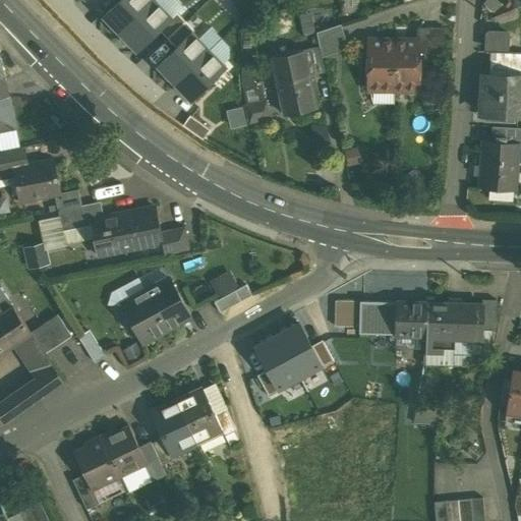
[(120,0),(103,16),(120,34),(155,0),(120,0)]
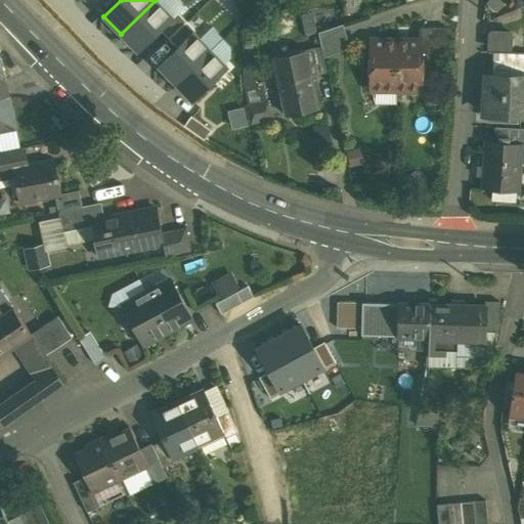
[(138,51),(173,17),(156,0),(121,34),(138,51)]
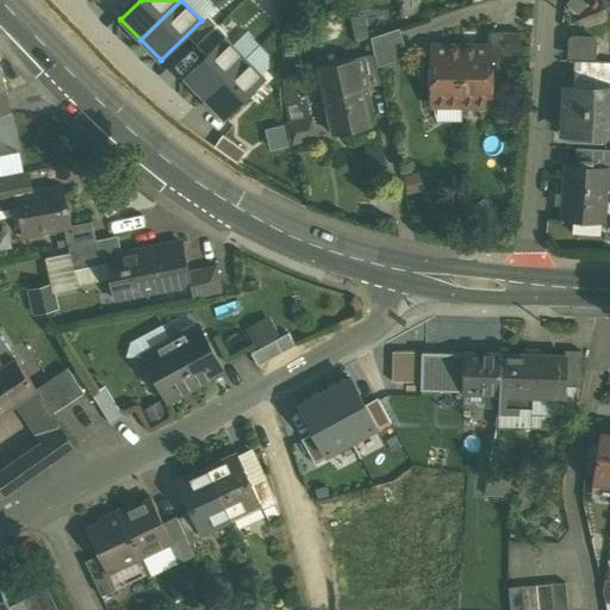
[(207,16),(187,35),(197,45),(217,25),(207,16)]
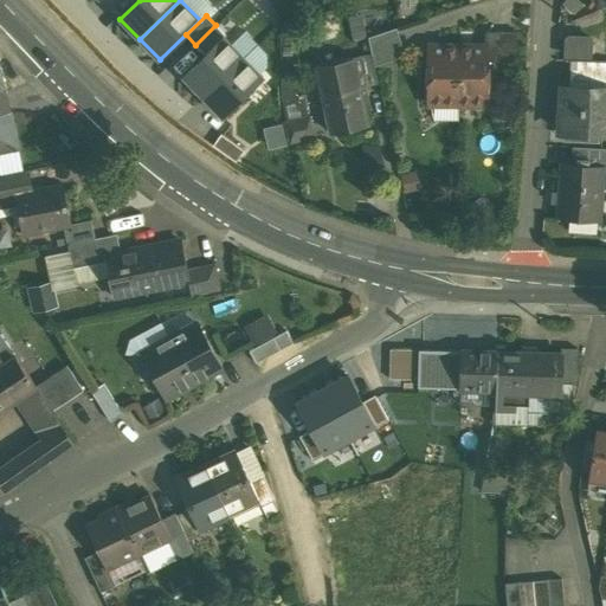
[(216,25),(195,45),(205,56),(225,36),(216,25)]
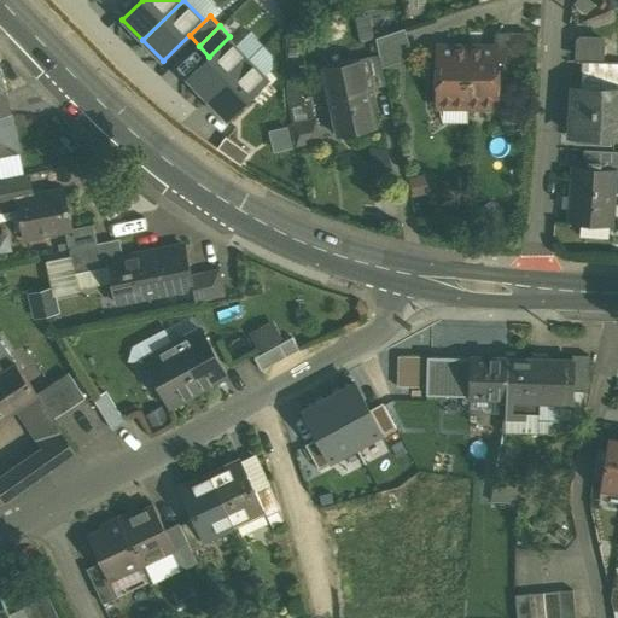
[(403,31),(377,39),(383,68),(412,58),(403,31)]
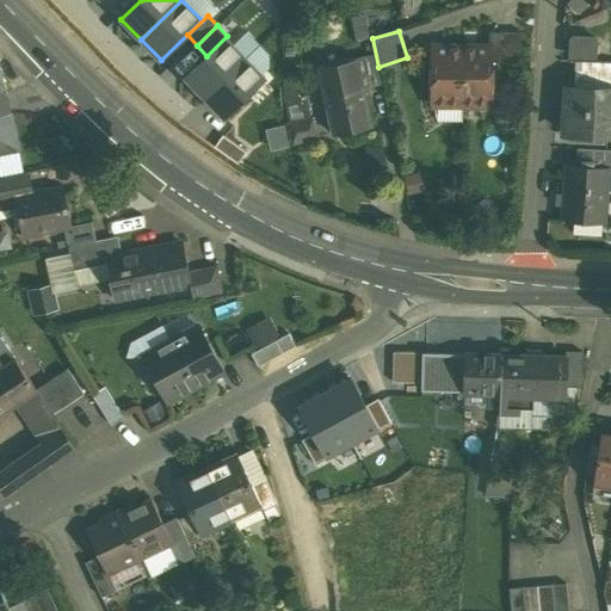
[(491,50),(491,63),(520,63),(520,34),(491,32),(491,50)]
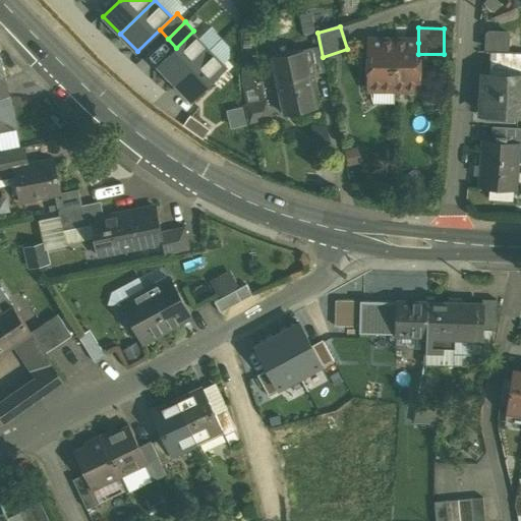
[(507,33),(486,32),(486,41),(486,50),(507,51),(507,33)]
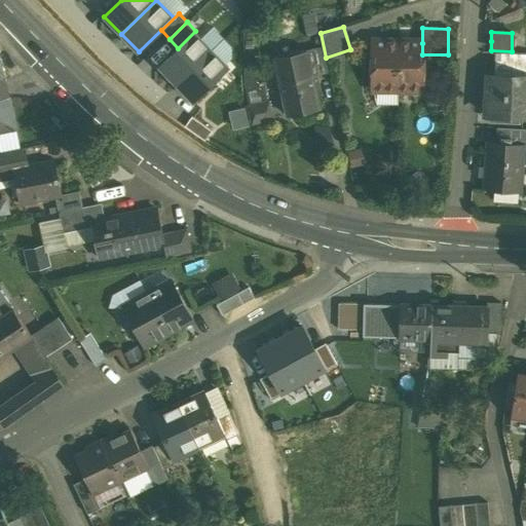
[(159,67),(176,84),(211,50),(194,33),(159,67)]
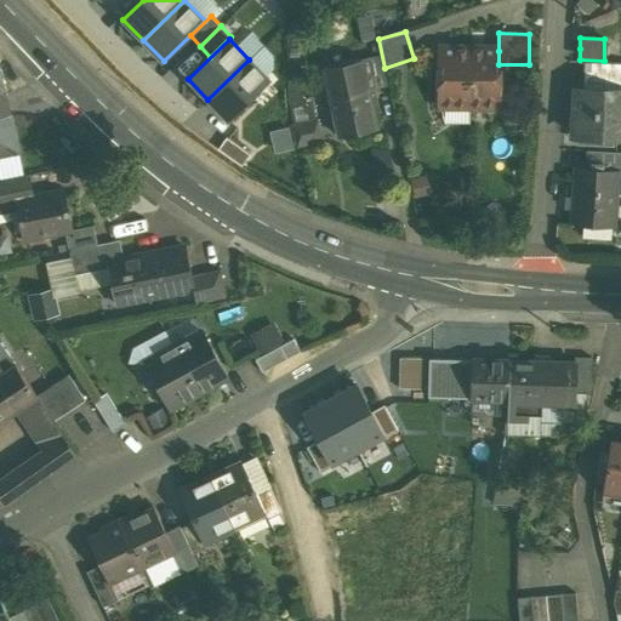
[(455,51),(440,51),(440,107),(469,107),(469,49),(455,49),(455,51)]
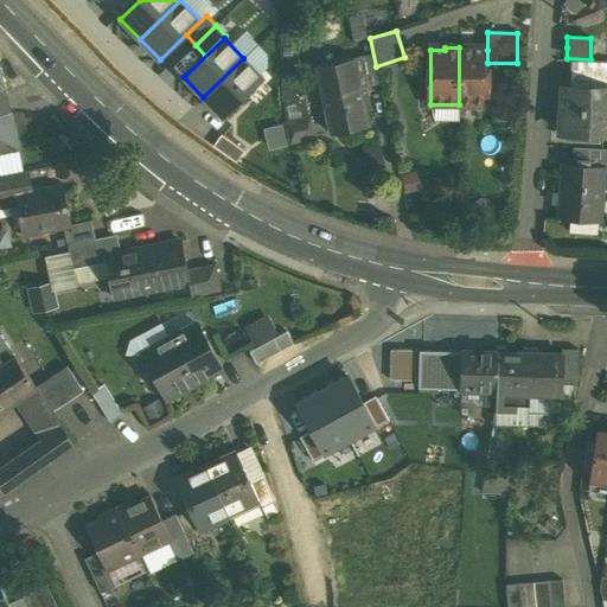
[(473,48),(459,48),(459,104),(487,104),(487,63),(487,50),(473,50),(473,48)]
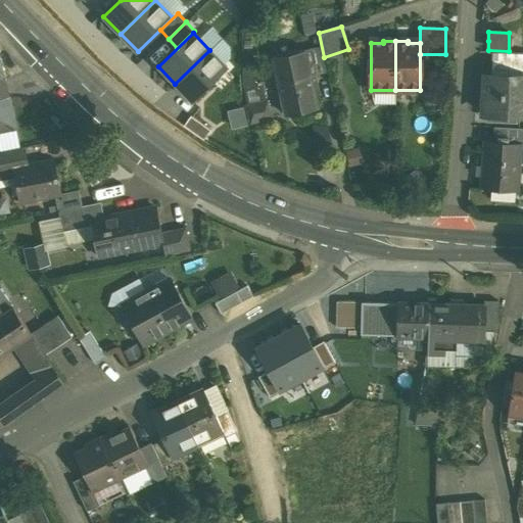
[(320,47),(305,49),(311,74),(325,72),(320,47)]
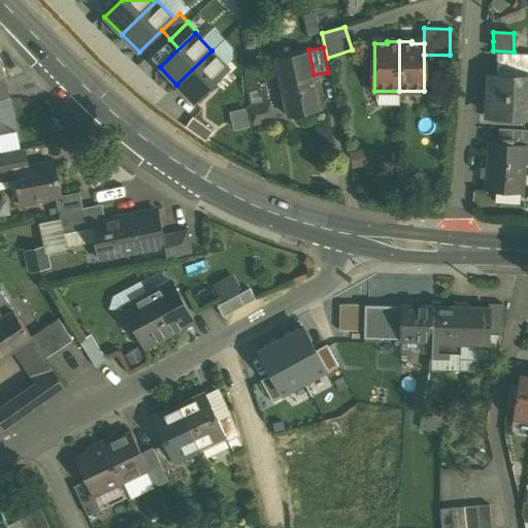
[(308,50),(275,57),(281,81),(314,74),(308,50)]
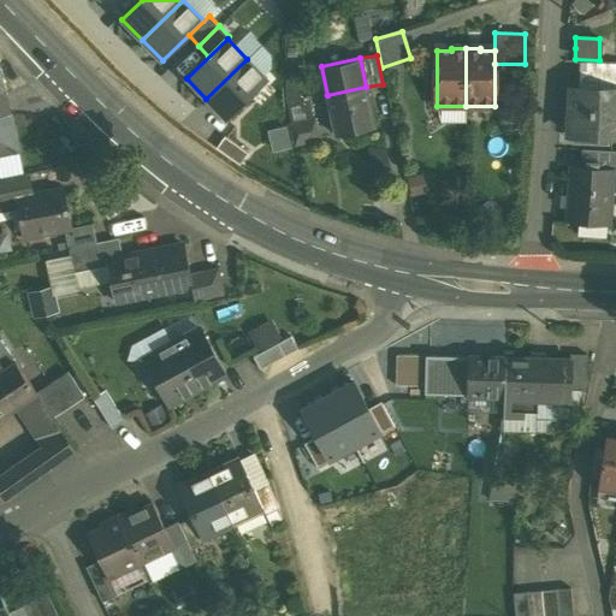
[(206,99),(226,119),(267,80),(247,59),(206,99)]
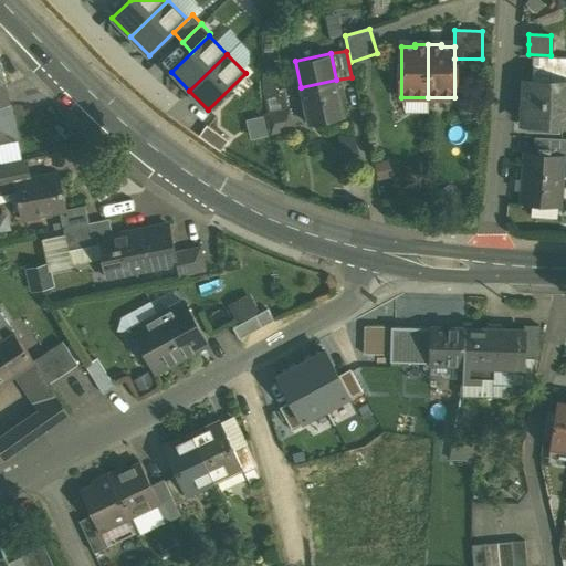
[(565,58),(561,58),(532,56),(531,82),(564,84),(564,85),(565,85),(565,58)]
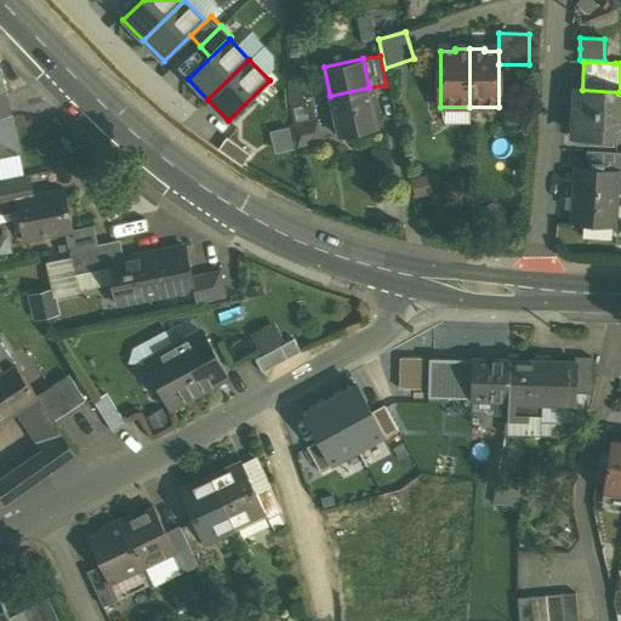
[(369,87),(330,96),(339,137),(377,129),(369,87)]
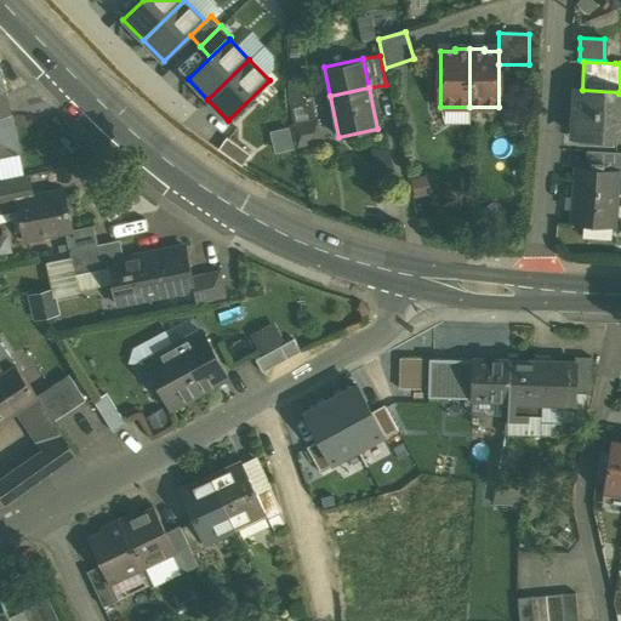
[(582,90),(577,90),(574,138),(616,141),(619,93),(619,92),(582,90)]
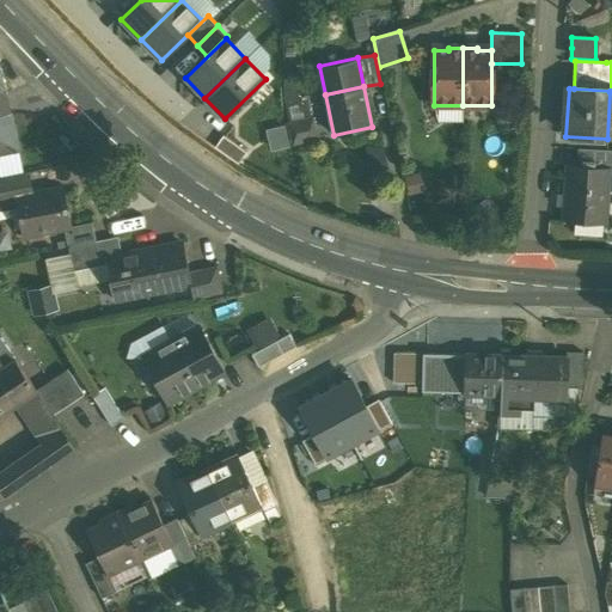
[(8,111),(0,112),(0,155),(18,152),(8,111)]
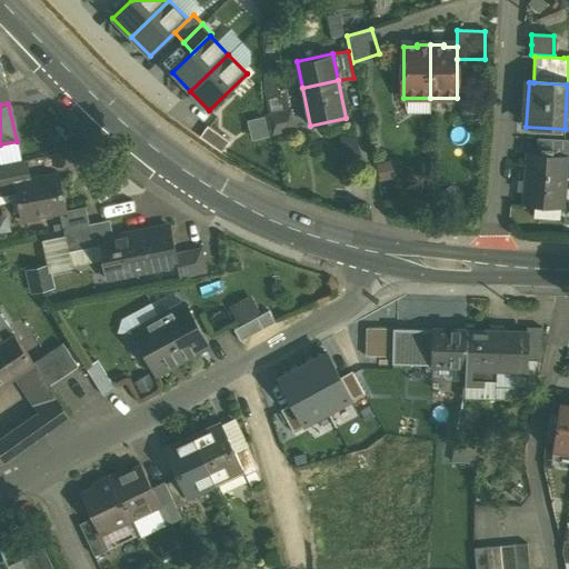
[(290,110),(268,115),(272,132),(293,128),(290,110)]
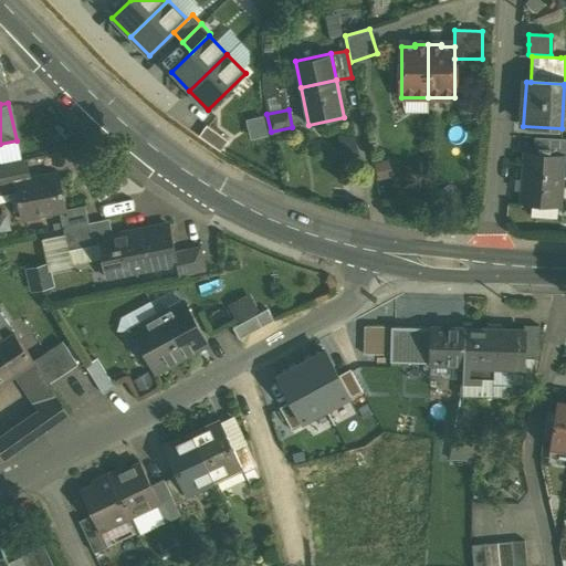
[(228,140),(207,126),(199,136),(220,152),(228,140)]
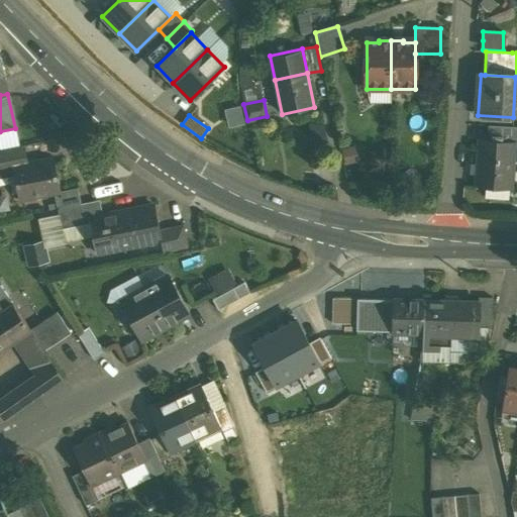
[(516,126),(488,125),(488,142),(515,143),(515,145),(516,144),(516,126)]
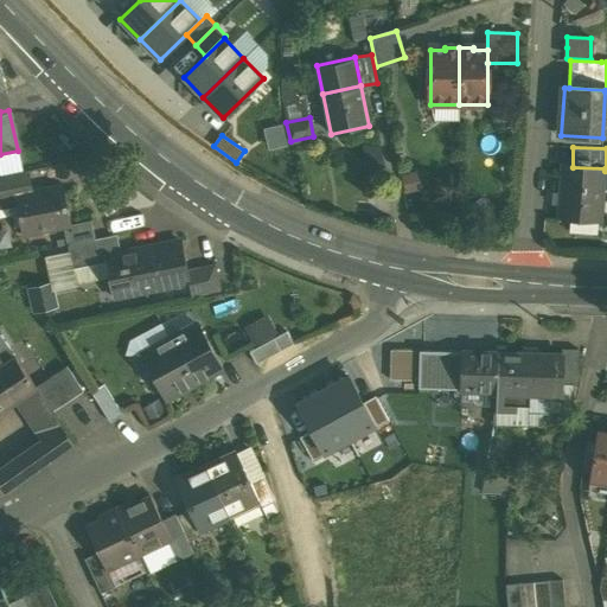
[(573,167),(562,166),(558,221),(601,223),(605,171),(605,168),(573,167)]
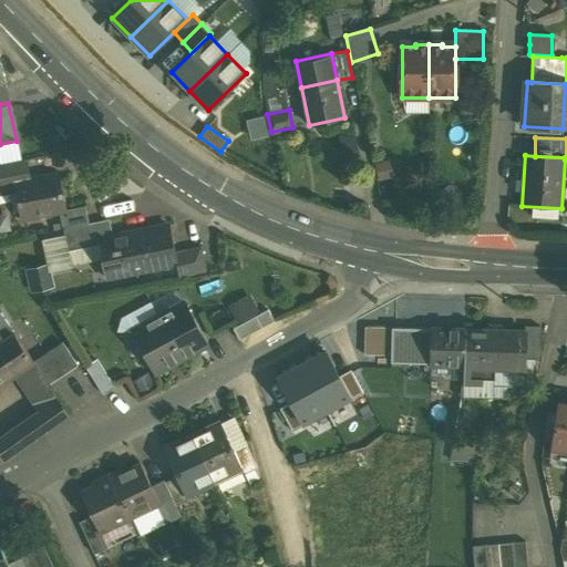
[(24,161),(0,165),(0,189),(14,187),(13,183),(28,179),(24,161)]
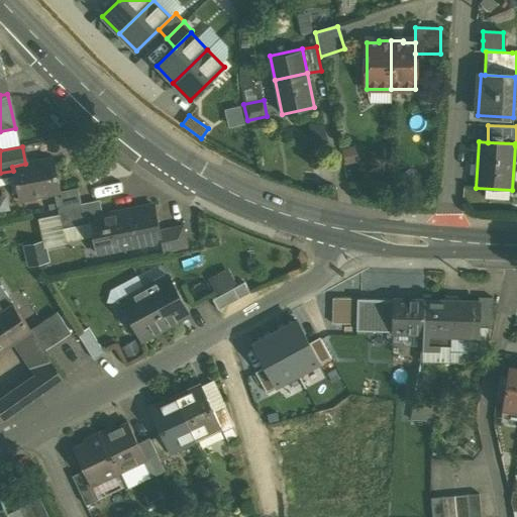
[(25,164),(12,167),(13,171),(19,200),(54,193),(61,191),(54,158),(25,164)]
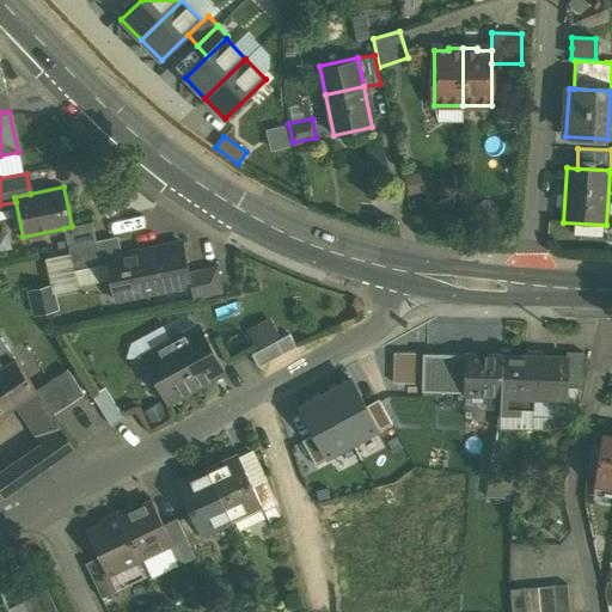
[(72,226),(63,228),(67,248),(96,242),(92,222),(72,226)]
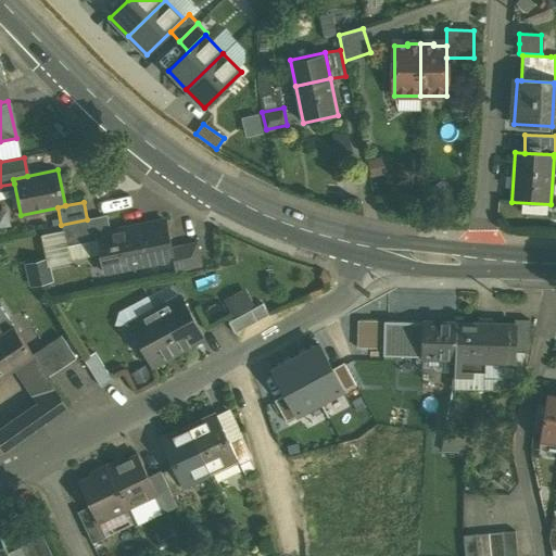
[(106,215),(87,219),(90,237),(96,236),(96,235),(111,232),(106,215)]
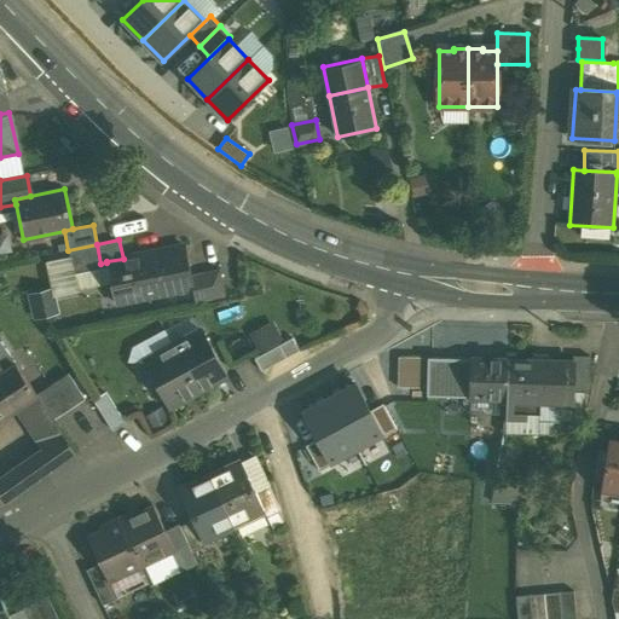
[(97,244),(68,250),(73,270),(100,264),(97,244)]
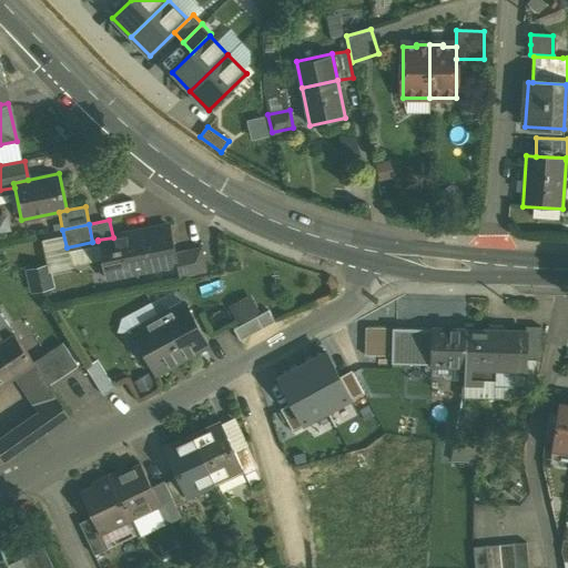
[(170,225),(141,231),(149,270),(178,264),(170,225)]
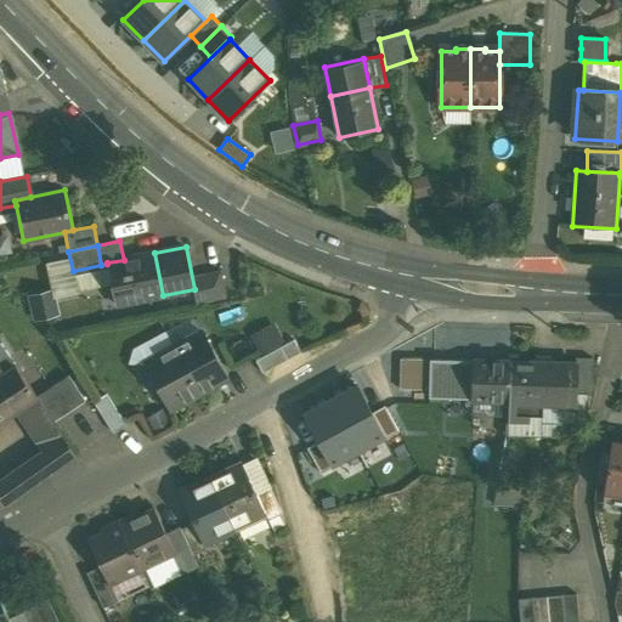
[(124,260),(107,263),(107,264),(116,305),(163,295),(154,253),(124,260)]
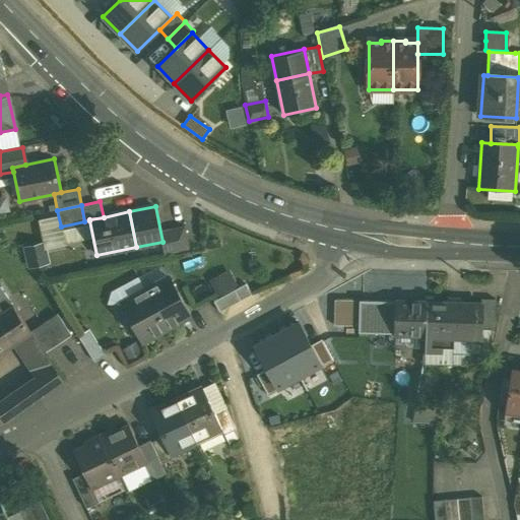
[(48,241),(26,245),(30,267),(53,263),(48,241)]
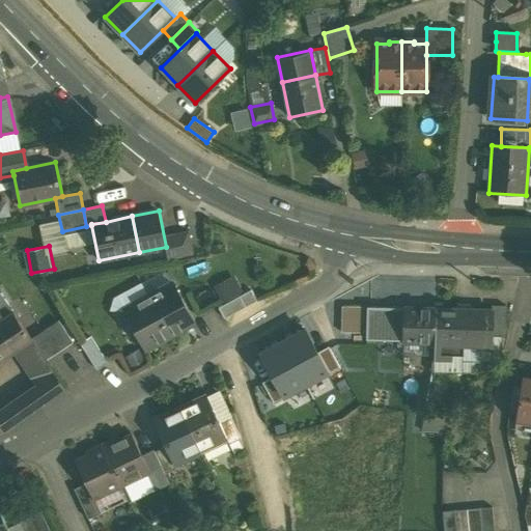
[(142,283),(116,296),(122,308),(148,296),(142,283)]
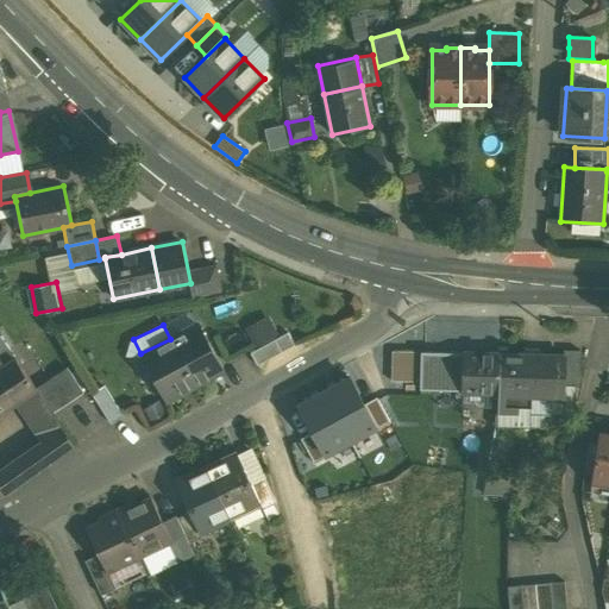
[(223,371),(198,325),(170,340),(195,385),(223,371)]
